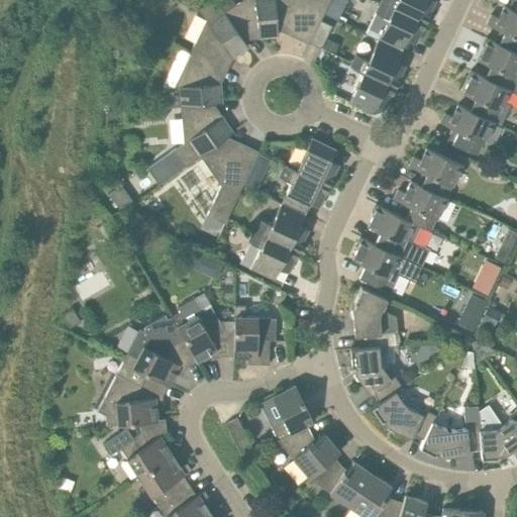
[(242,37),(224,13),(215,0),(212,0),(198,10),(208,25),(204,35),(199,33),(190,54),(217,67),(222,57),(228,53),(231,58),(247,46),(243,40),(242,37)]
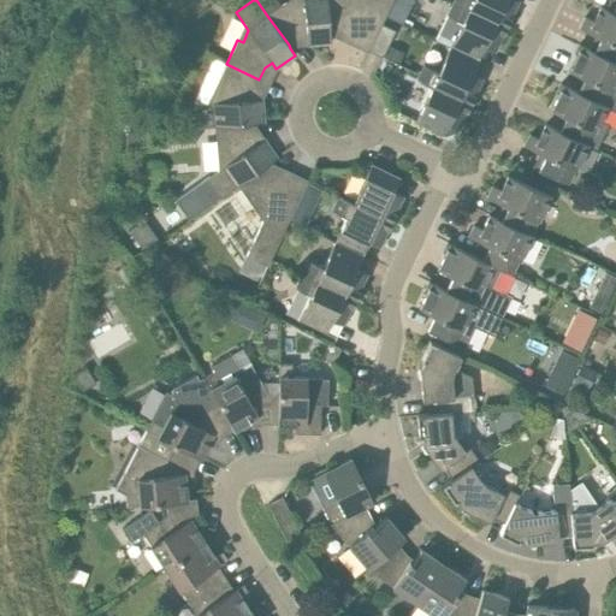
[(331,33),(327,0),(298,0),(292,5),(289,0),(267,16),(289,45),(298,39),(307,37),(308,45),(331,42),(331,36),(331,33)]
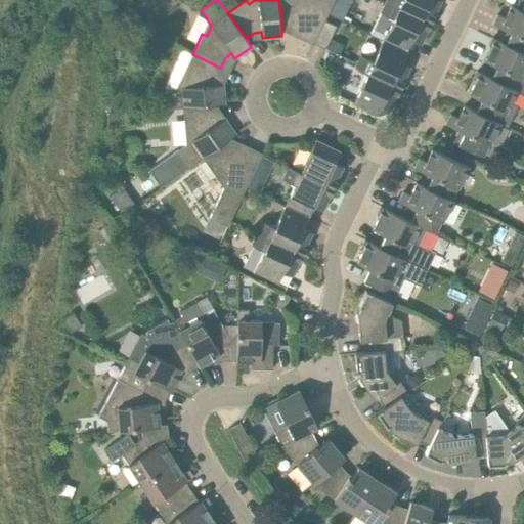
[(278,0),(281,28),(291,27),(298,30),(296,35),(313,44),(325,20),(328,14),(334,0),(278,0)]
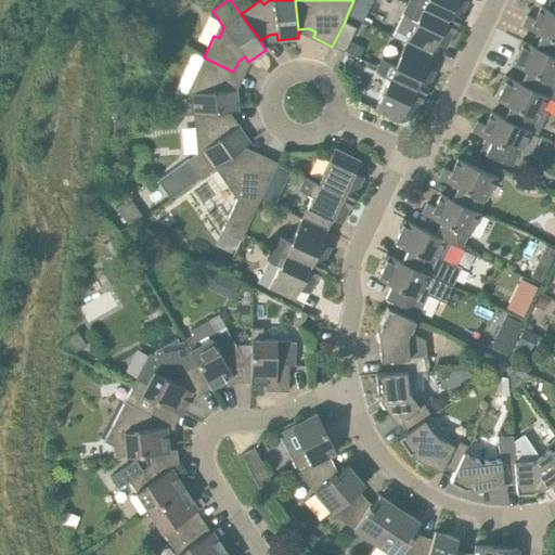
[(353,0),(347,15),(362,22),(372,0),(353,0)]
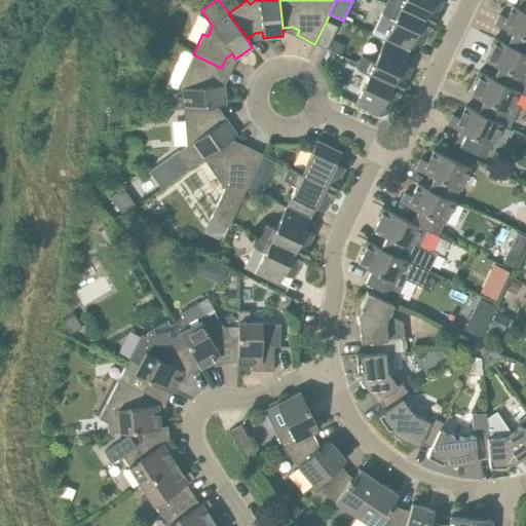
[(388,0),(387,2),(434,24),(437,16),(436,16),(443,0),(442,0),(388,0)]
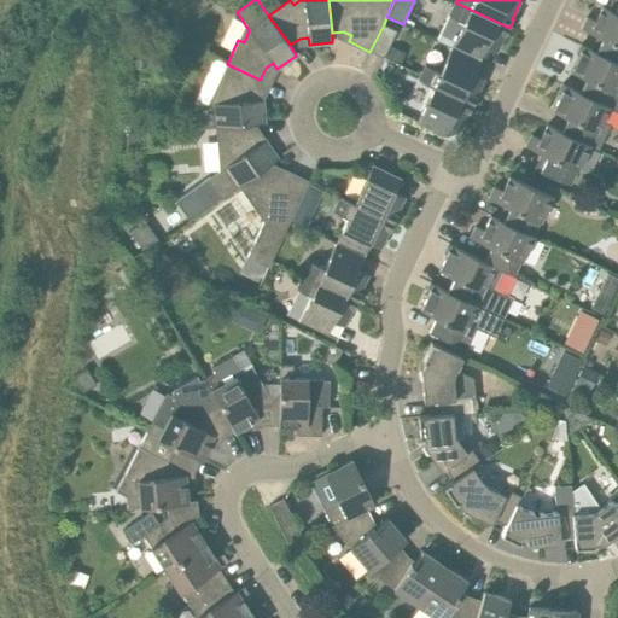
[(509,28),(455,3),(449,16),(464,23),(452,48),(481,60),(487,48),(496,53),(505,34),(506,35),(509,28)]
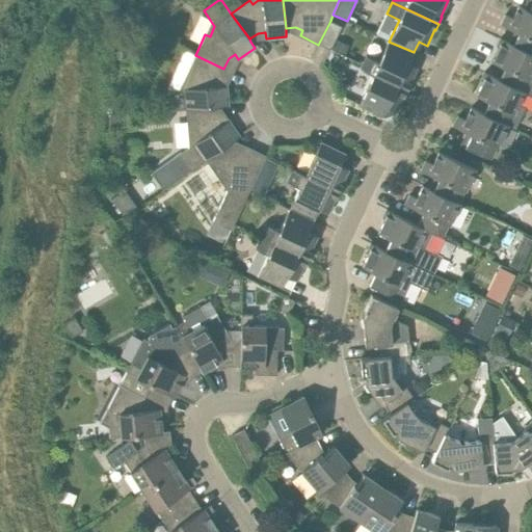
[(531,11),(529,10),(519,6),(513,19),(505,15),(501,25),(519,33),(513,45),(531,53),(531,11)]
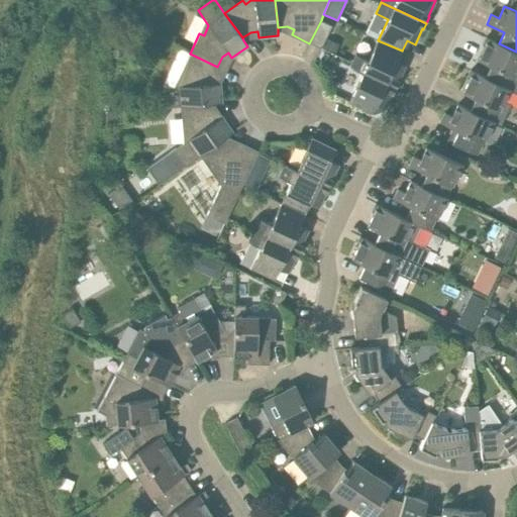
[(122,34),(122,24),(118,19),(107,28),(116,39),(122,34)]
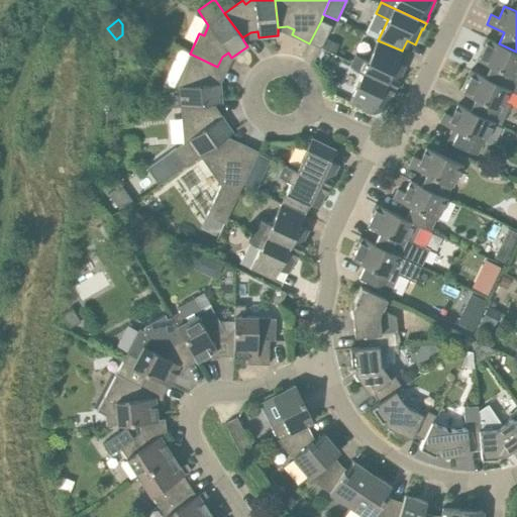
[(332,25),(321,20),(309,43),(320,48),(332,25)]
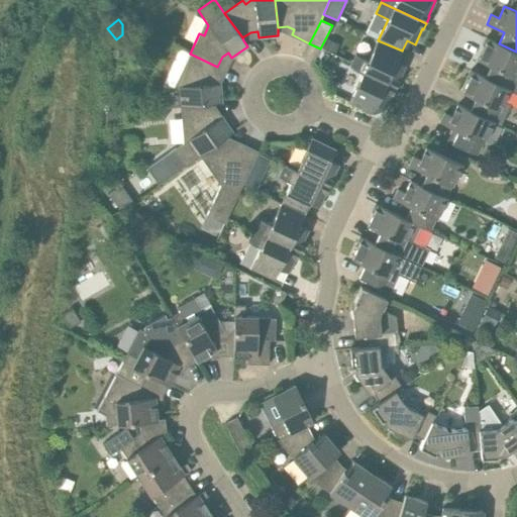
[(516,52),(499,43),(486,37),(483,45),(485,46),(479,61),(490,67),(485,77),(485,78),(508,89),(508,90),(516,93),(516,90),(516,52)]
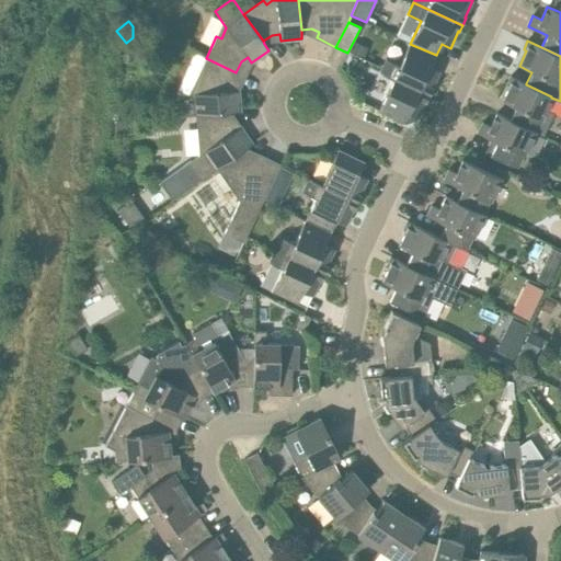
[(368,49),(353,42),(347,53),(363,60),(368,49)]
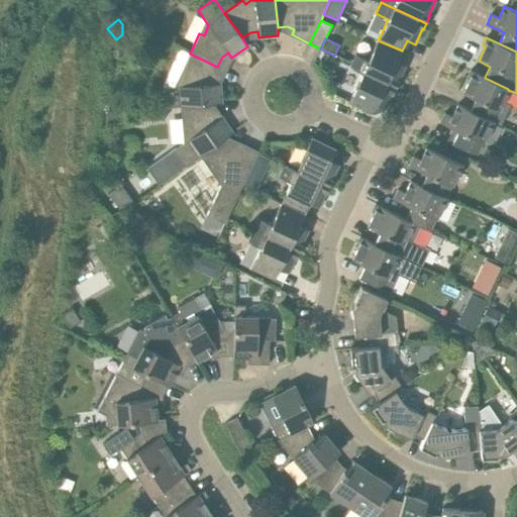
[(402,50),(378,40),(368,61),(355,56),(350,68),(363,73),(396,88),(398,82),(397,81),(405,66),(397,62),(402,50)]
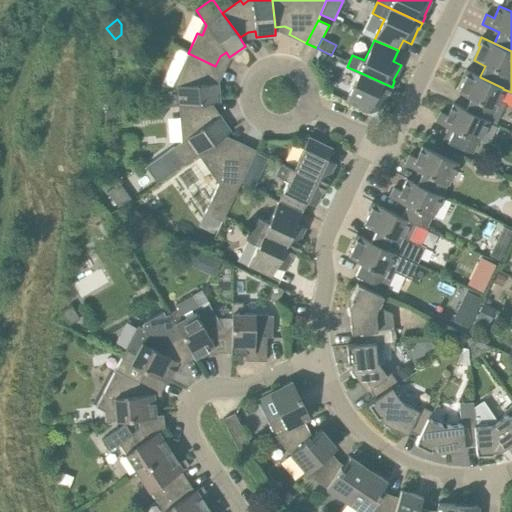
[(215,66),(188,53),(178,74),(182,76),(178,86),(159,88),(161,107),(178,106),(208,103),(219,102),(217,83),(211,83),(211,76),(215,66)]
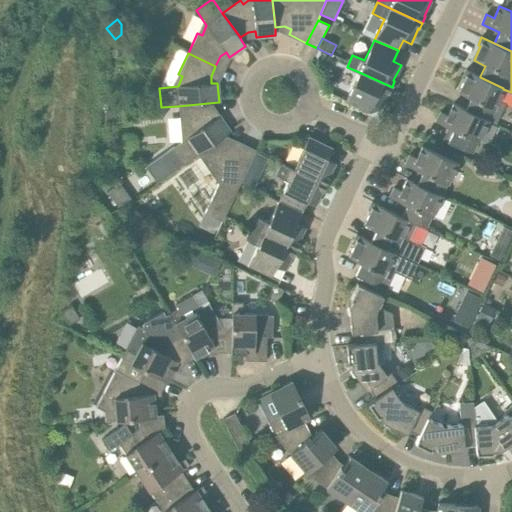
[(480,77),(480,76),(466,70),(462,77),(465,79),(458,93),(470,98),(465,109),(488,121),(495,125),(505,104),(497,101),(503,89),(503,88),(480,77)]
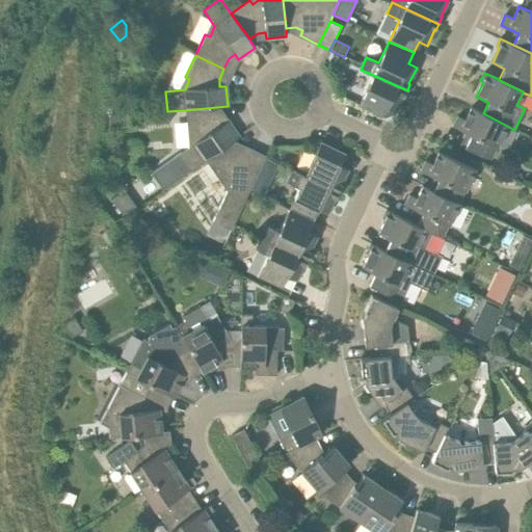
[(373,75),(358,106),(360,107),(360,106),(381,116),(381,117),(382,117),(387,108),(395,112),(403,96),(404,97),(407,90),(373,75)]
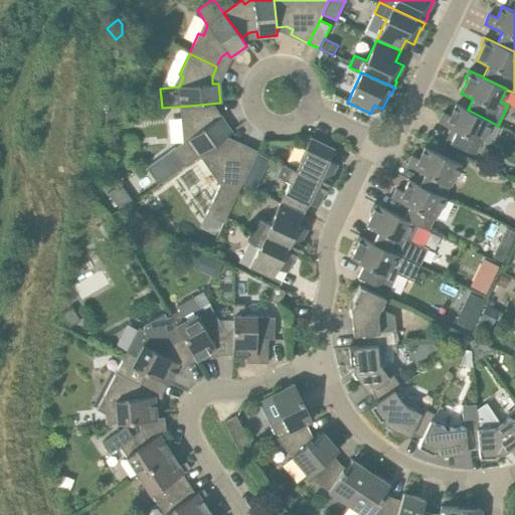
[(179,107),(181,129),(186,128),(187,140),(148,167),(159,183),(199,155),(224,138),(231,133),(220,117),(215,120),(211,114),(209,104),(179,107)]
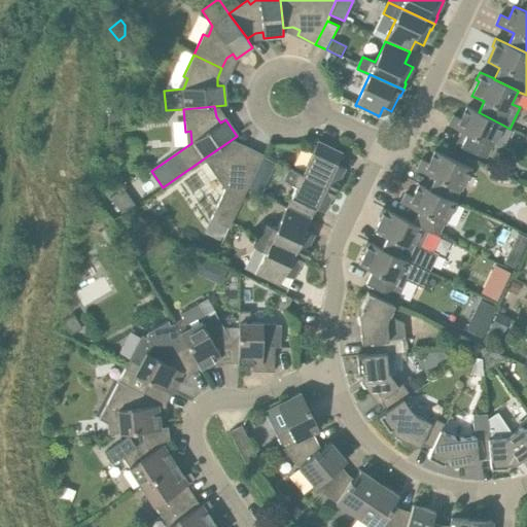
[(479,112),(466,106),(461,118),(453,115),(449,126),(466,134),(460,146),(485,157),(491,145),(492,146),(502,125),(479,112)]
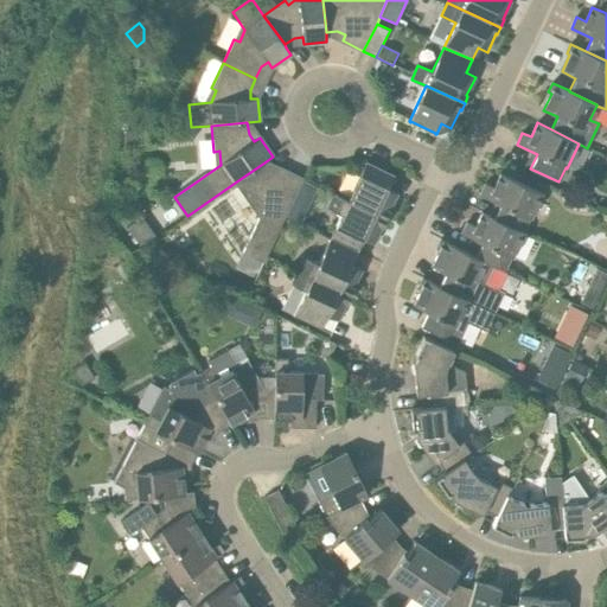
[(141,131),(126,132),(127,146),(141,145),(141,131)]
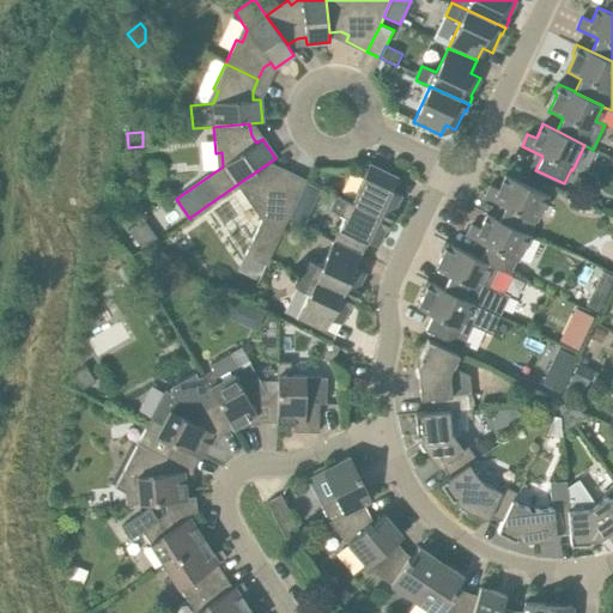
[(267,164),(237,184),(252,206),(256,204),(265,216),(246,256),(263,265),(266,266),(287,219),(295,206),(305,181),(285,171),(281,177),(273,174),(267,164)]
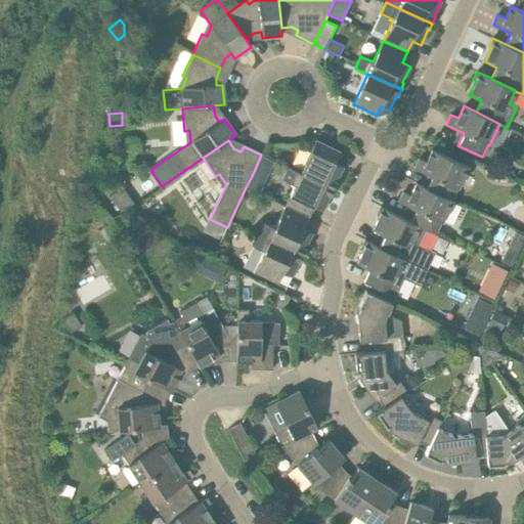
[(316,140),(301,173),(300,173),(334,189),(337,183),(336,182),(343,166),(335,163),(340,151),(316,140)]
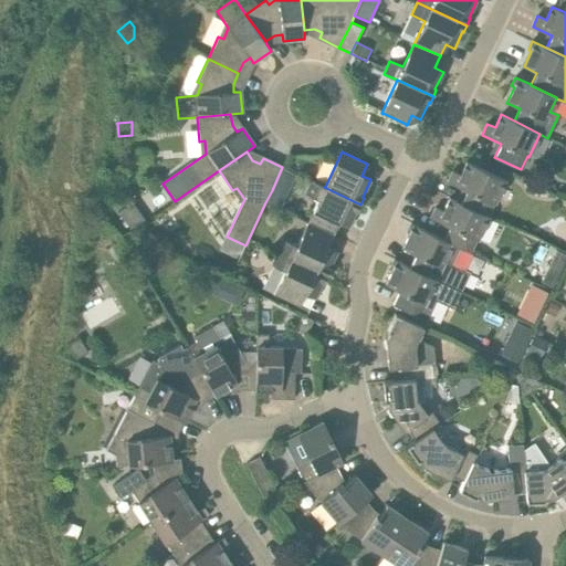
[(467,191),(461,203),(460,203),(489,217),(488,216),(493,203),(494,205),(505,180),(467,161),(460,175),(452,171),(448,182),(467,191)]
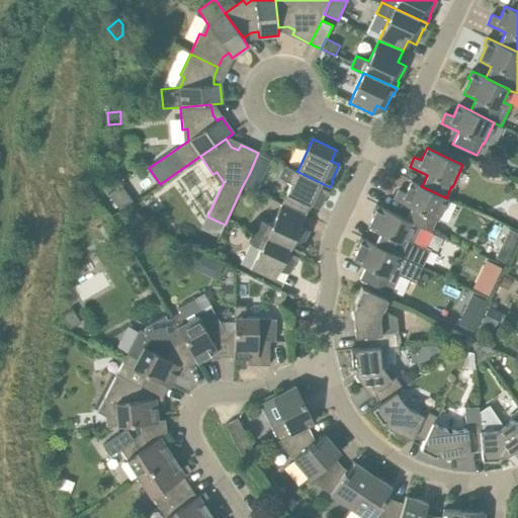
[(296,171),(297,171),(285,165),(279,177),(291,183),(281,204),(305,214),(310,204),(319,208),(326,192),(327,193),(330,187),(296,171)]
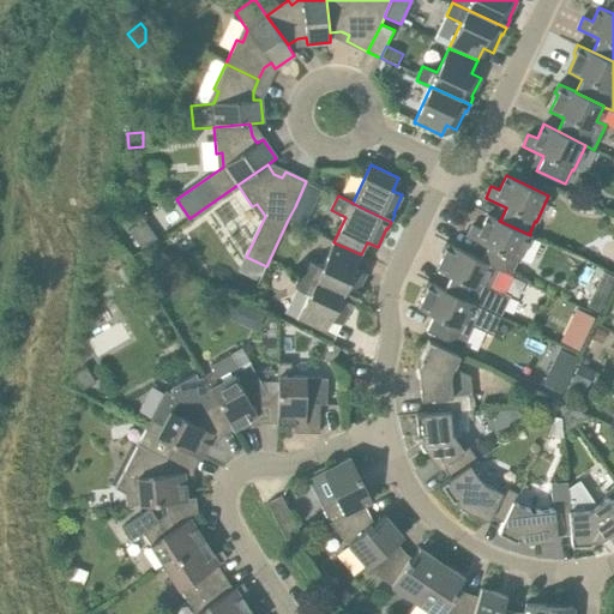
[(305,210),(295,206),(288,220),(304,227),(307,218),(305,210)]
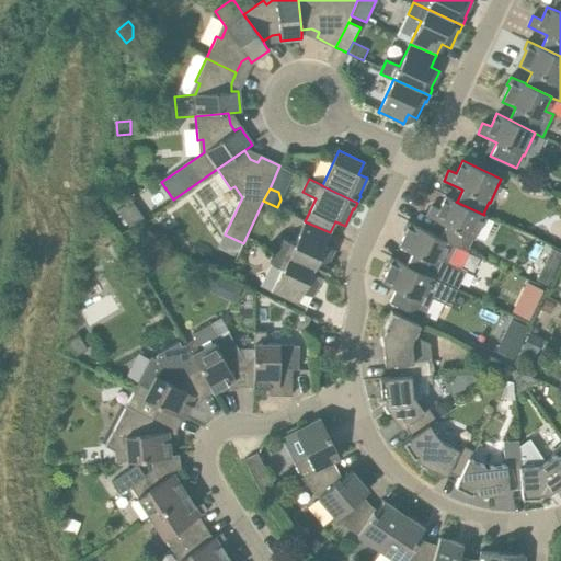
[(456,202),(457,202),(446,196),(439,209),(432,205),(426,216),(445,225),(439,237),(439,238),(448,241),(448,242),(456,245),(466,251),(472,238),(473,238),(484,215),(456,202)]
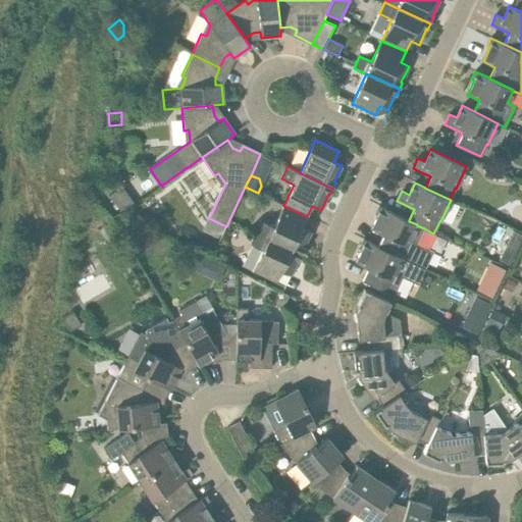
[(307,216),(283,206),(273,226),(261,221),(256,232),(302,254),(304,248),(303,248),(311,231),(302,227),(307,216)]
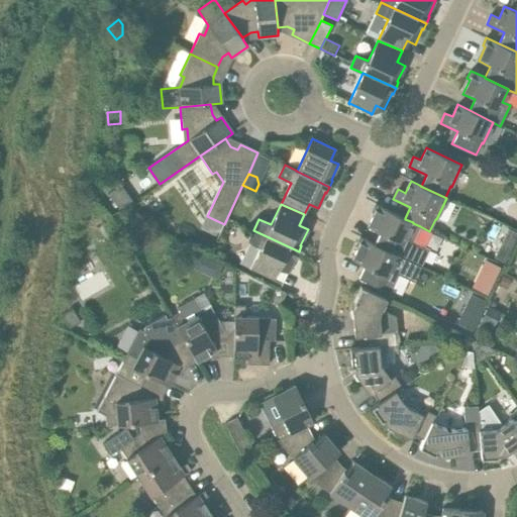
[(405,219),(405,218),(376,204),(372,211),(375,213),(368,227),(380,232),(375,243),(374,243),(398,255),(420,267),(429,248),(413,241),(420,226),(413,223),(413,222),(405,219)]
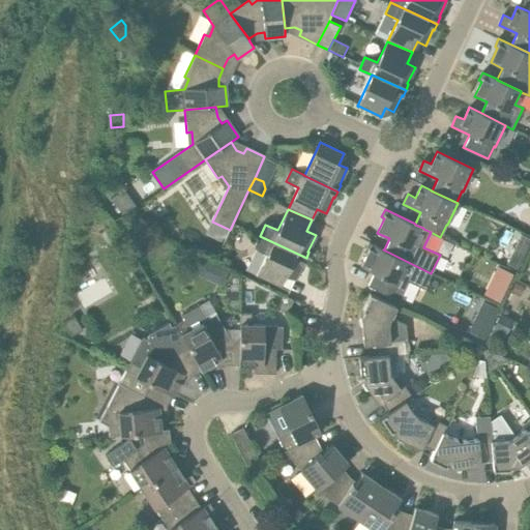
[(228,229),(212,222),(206,235),(222,242),(228,229)]
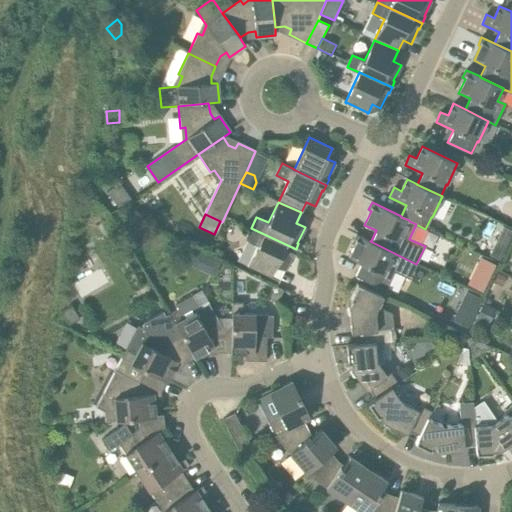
[(296,249),(251,228),(246,240),(258,245),(248,266),(271,277),(276,266),(284,270),(292,255),(293,255),(296,249)]
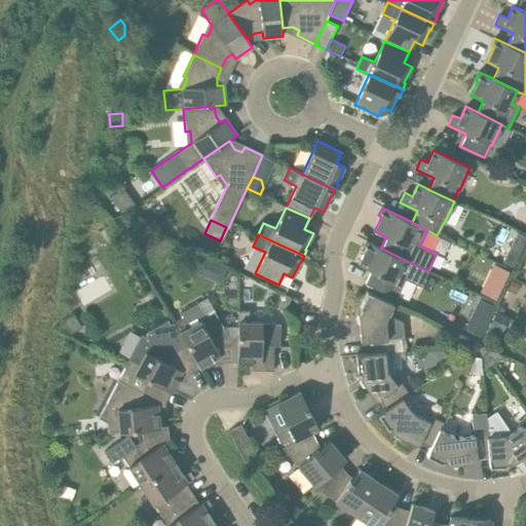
[(380,248),(381,248),(366,240),(363,249),(365,250),(359,264),(370,270),(365,283),(397,298),(407,276),(399,272),(405,260),(380,248)]
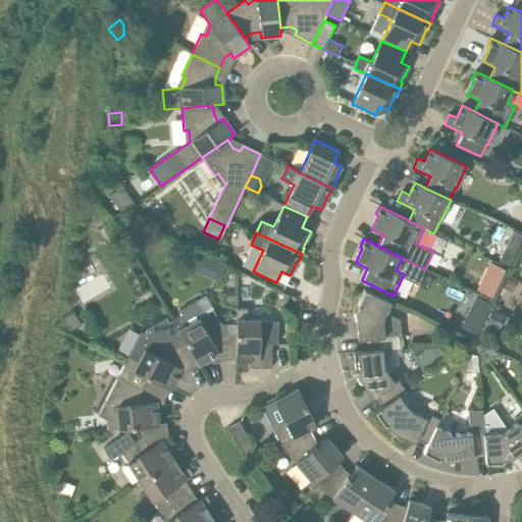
[(510,266),(517,251),(505,246),(499,261),(510,266)]
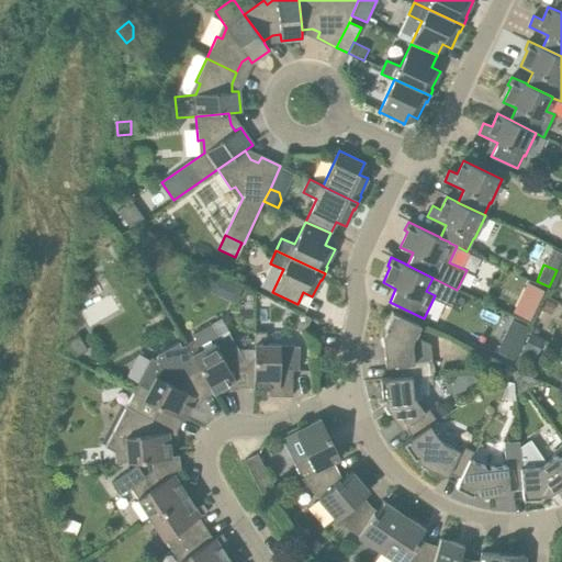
[(224,290),(227,282),(213,276),(206,291),(213,294),(224,290)]
